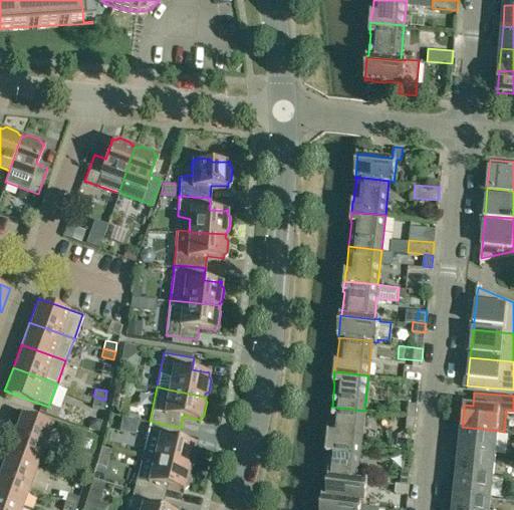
[(105,400),(93,397),(91,405),(103,408),(105,400)]
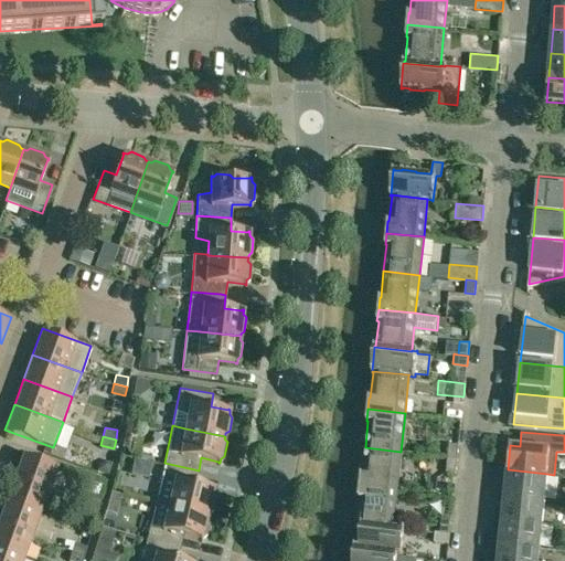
[(447,456),(457,457),(458,443),(449,442),(447,456)]
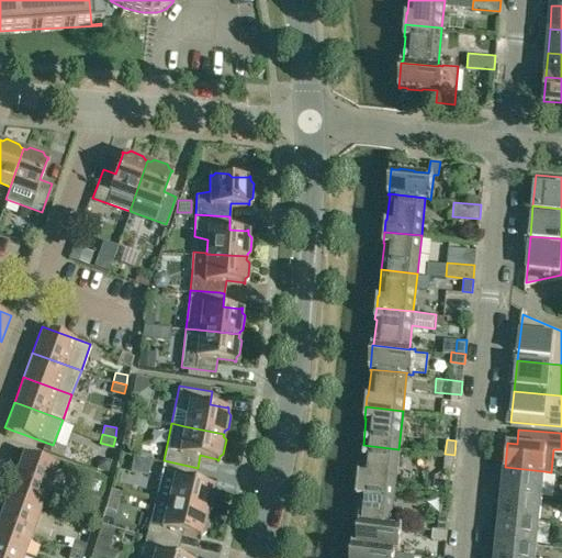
[(359,471),(358,483),(395,487),(398,449),(363,445),(360,471),(359,471)]
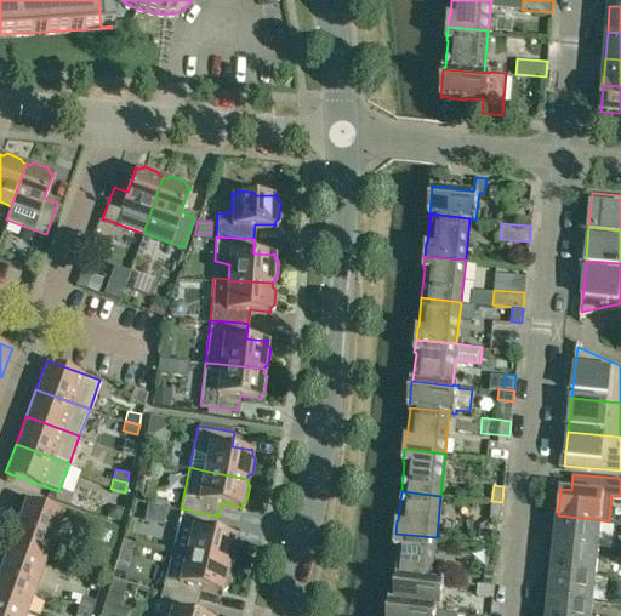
[(16,525),(20,526),(53,539),(63,513),(61,512),(61,513),(27,500),(26,498),(16,525)]
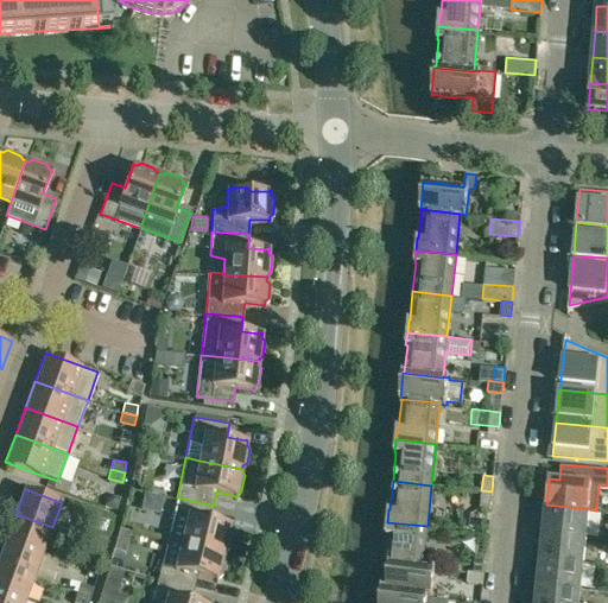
[(481,490),(480,506),(491,507),(492,492),(481,490)]
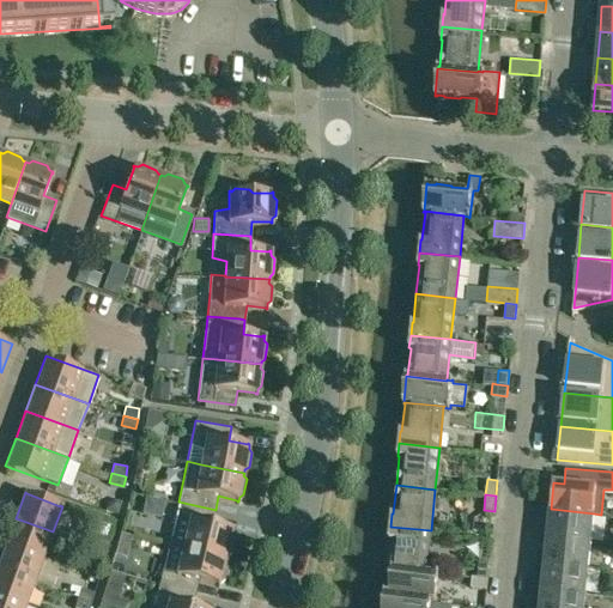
[(187,530),(183,546),(226,557),(226,553),(231,551),(234,536),(231,533),(232,528),(231,527),(231,528),(212,524),(216,510),(178,502),(174,526),(187,530)]
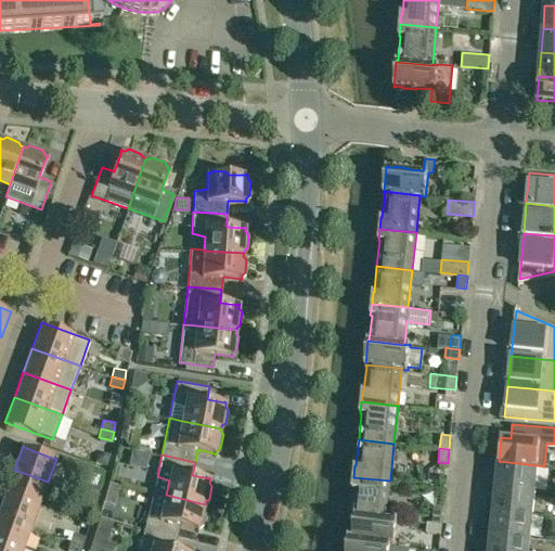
[(534,489),(538,465),(499,461),(497,485),(534,489)]
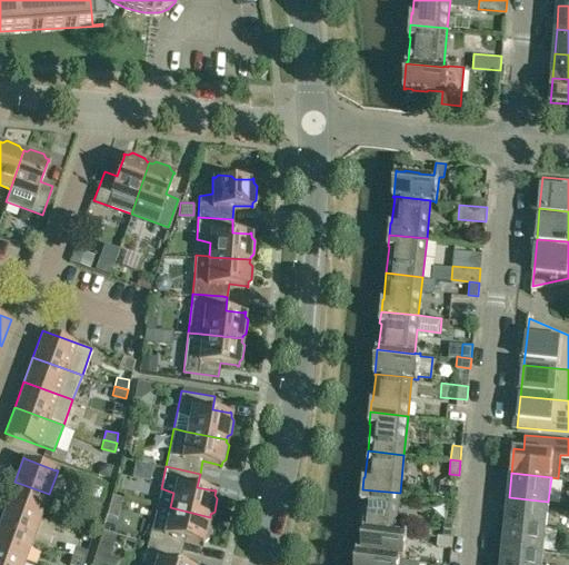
[(15,482),(6,504),(40,517),(49,494),(18,483),(15,482)]
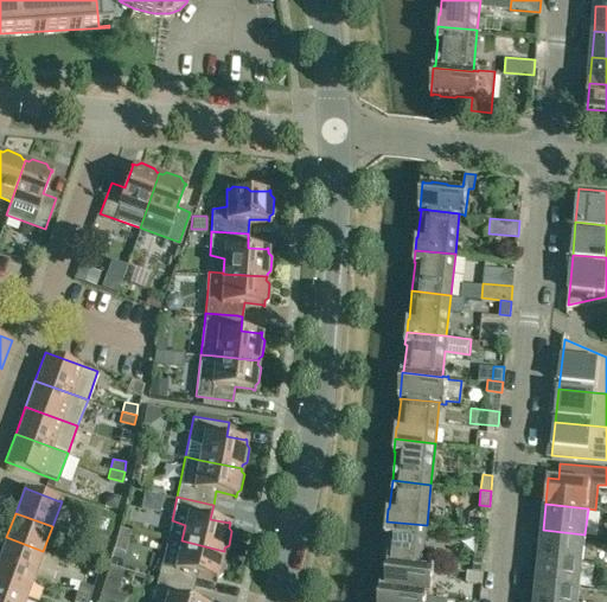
[(387,533),(383,562),(422,567),(422,565),(427,525),(387,522),(385,533),(387,533)]
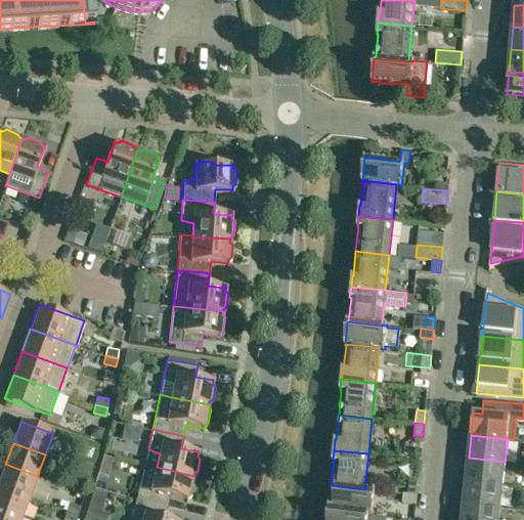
[(469,458),(466,480),(503,483),(505,462),(469,458)]
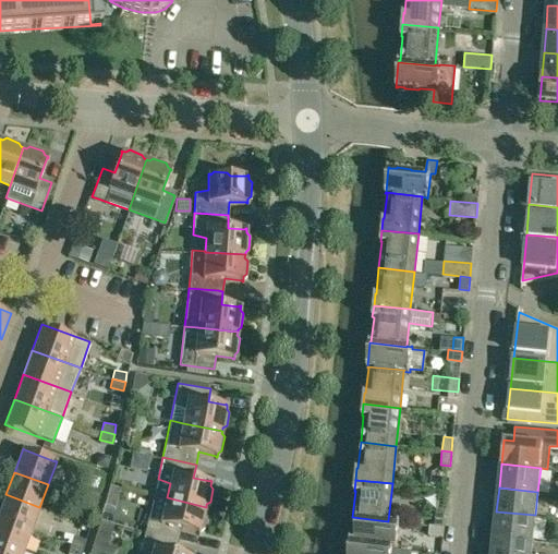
[(84,497),(97,502),(99,493),(86,489),(84,497)]
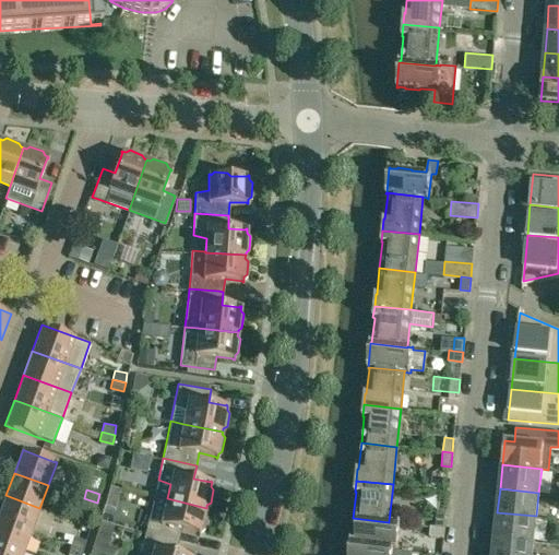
[(0,518),(32,530),(39,508),(6,495),(0,511),(0,518)]
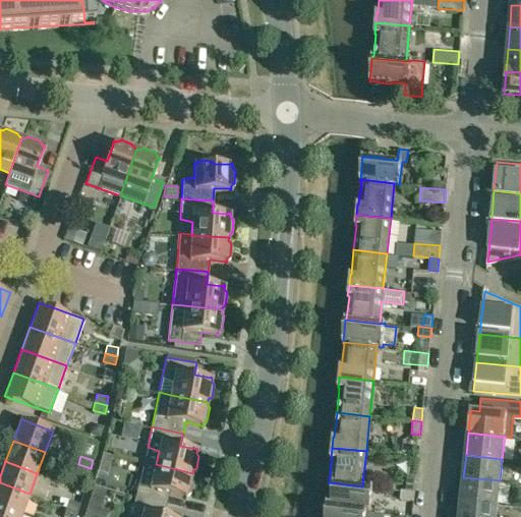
[(91,468),(78,464),(76,473),(88,476),(91,468)]
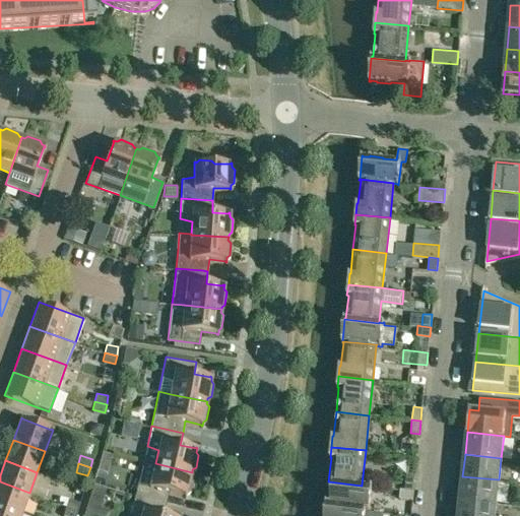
[(140,474),(134,494),(166,503),(169,491),(185,495),(184,496),(186,496),(187,492),(190,490),(193,477),(191,474),(192,472),(155,463),(152,475),(140,474)]
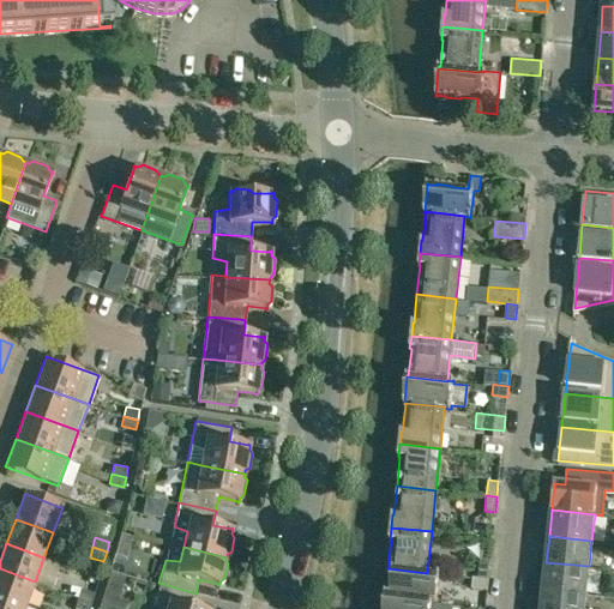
[(480,561),(477,577),(488,578),(489,562),(480,561)]
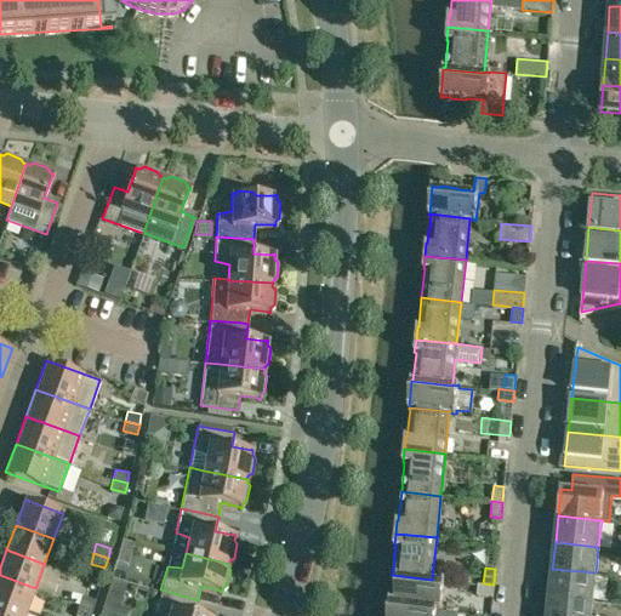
[(552,569),(550,595),(593,599),(596,572),(552,569)]
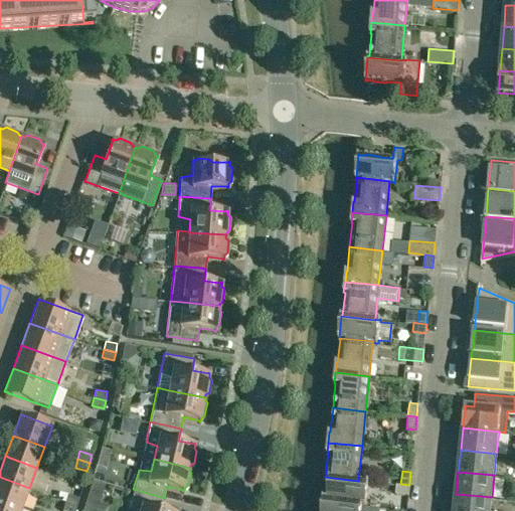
[(0,477),(0,500),(22,508),(29,488),(0,477)]
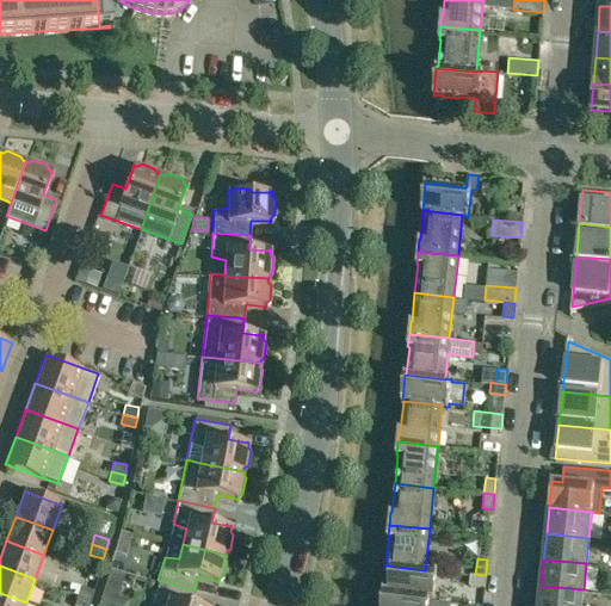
[(436,570),(425,569),(425,570),(386,566),(384,567),(382,569),(381,570),(380,573),(378,575),(378,577),(378,580),(378,582),(378,585),(380,587),(381,589),(382,591),(383,593),(383,592),(429,597),(429,598),(433,598),(433,599),(434,599),(437,569),(436,569),(436,570)]
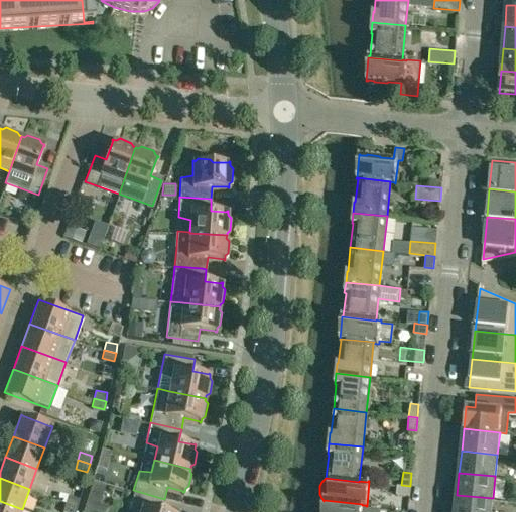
[(397,484),(396,493),(409,495),(410,486),(401,485),(397,484)]
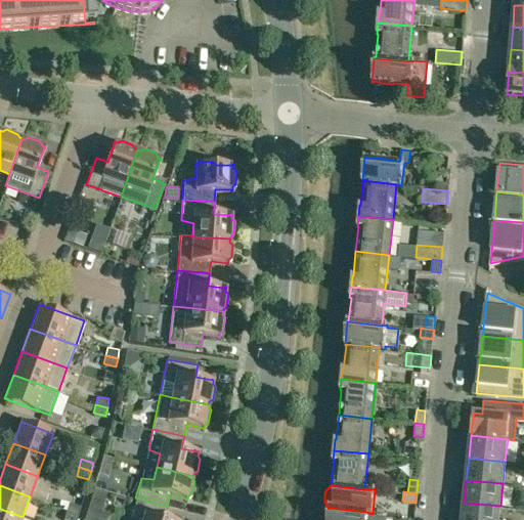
[(167,507),(135,497),(130,517),(135,519),(170,519),(164,518),(167,507)]
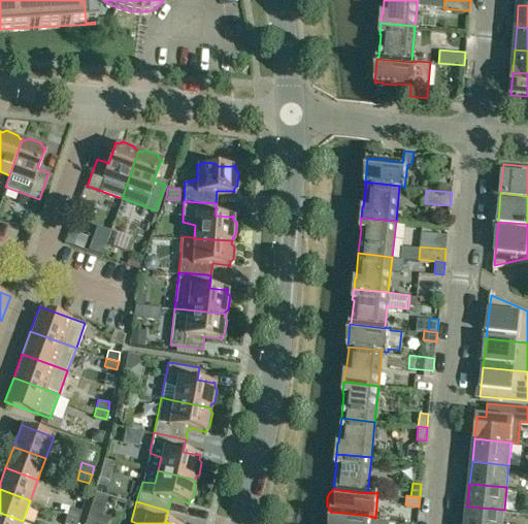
[(66,514),(78,517),(80,509),(69,505),(66,514)]
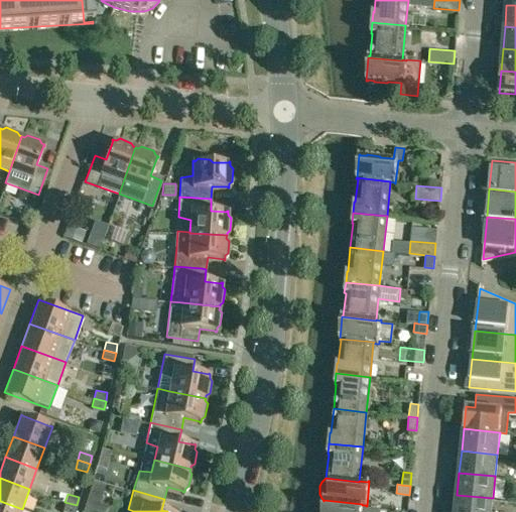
[(457,495),(455,511),(491,511),(493,498),(457,495)]
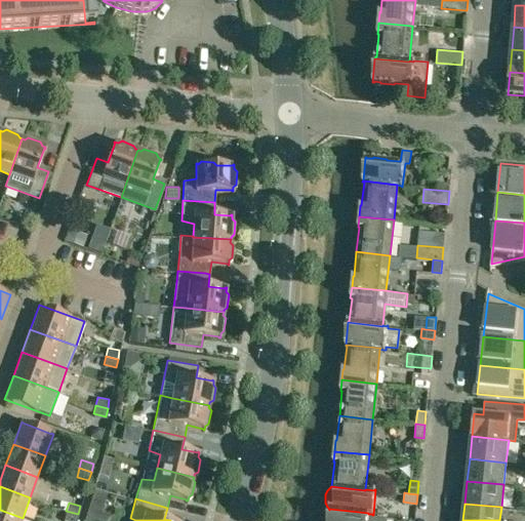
[(329,510),(327,520),(366,520),(368,514),(368,513),(329,509),(329,510)]
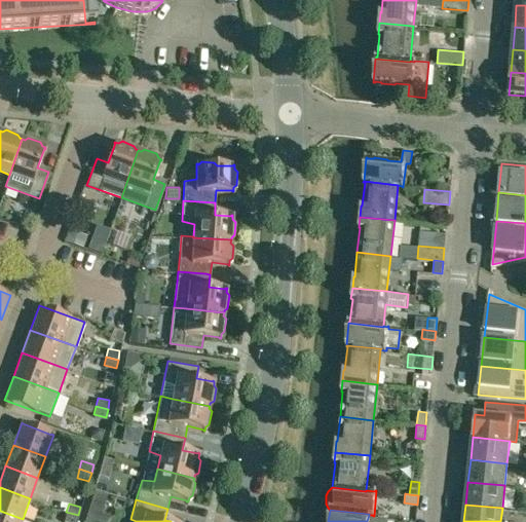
[(0,521),(21,521),(23,519),(0,511),(0,521)]
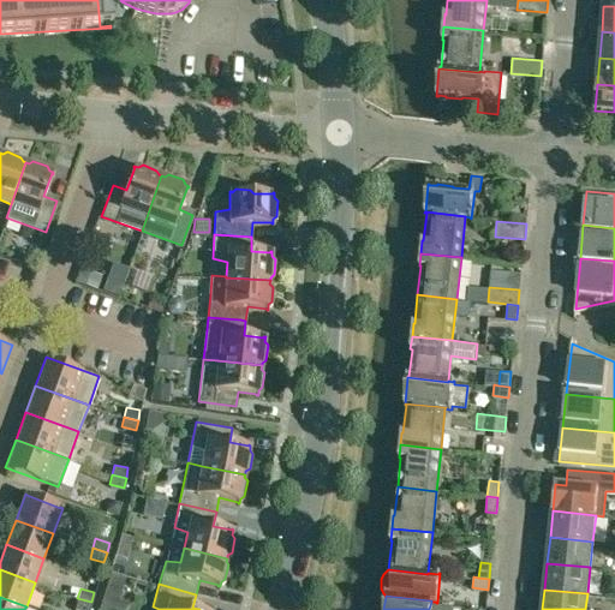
[(82,609),(88,609),(91,602),(77,598),(75,608),(82,609)]
